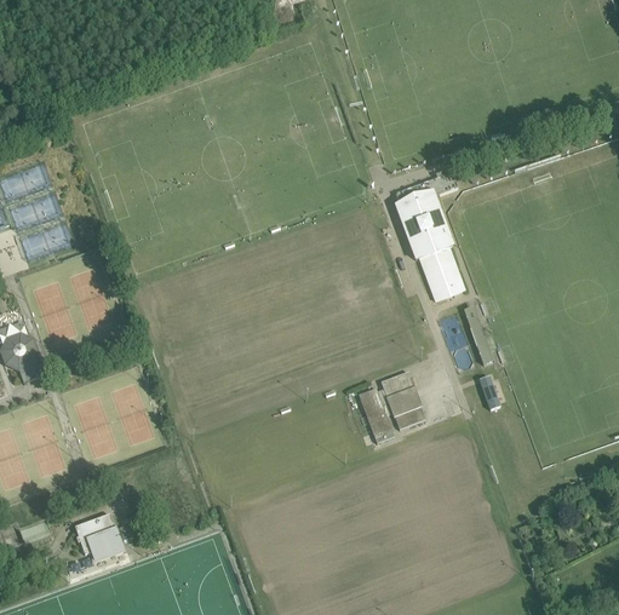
[(452,171),(395,193),(399,202),(395,203),(416,258),(419,257),(435,299),(464,288),(448,246),(452,245),(434,195),(457,187),(452,171)]
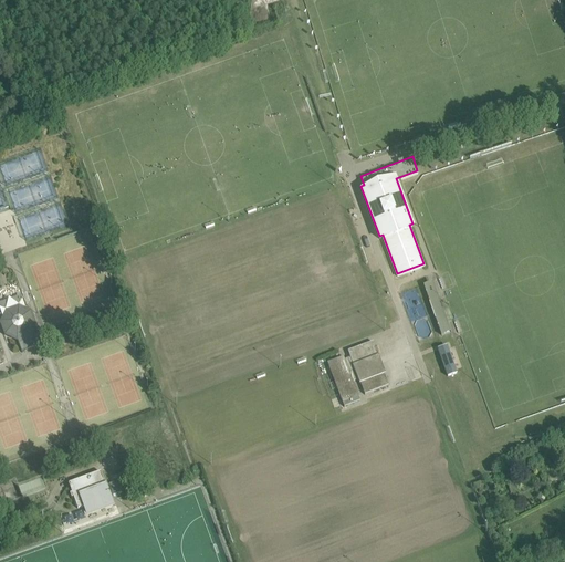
[(435,333),(445,330),(429,278),(419,281),(435,333)]
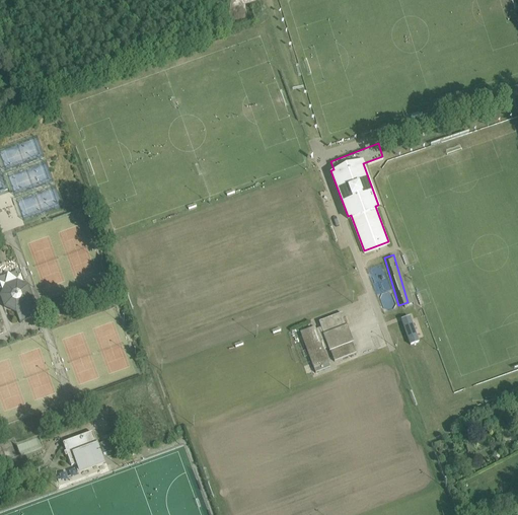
[(30,312),(34,311),(28,296),(30,294),(26,284),(16,279),(6,283),(1,292),(5,303),(15,307),(19,318),(20,317),(31,314),(30,312)]
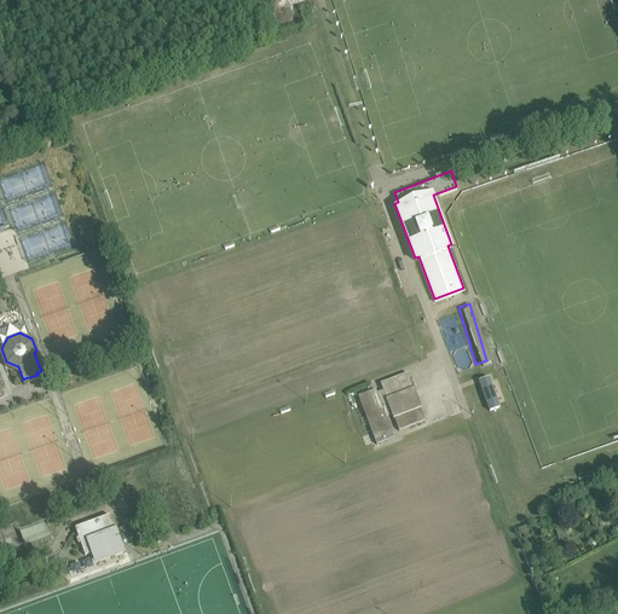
[(375,386),(357,393),(374,436),(392,429),(385,412),(391,410),(392,416),(393,415),(398,427),(423,417),(420,405),(421,405),(419,400),(406,370),(380,380),(382,387),(376,389),(375,386)]
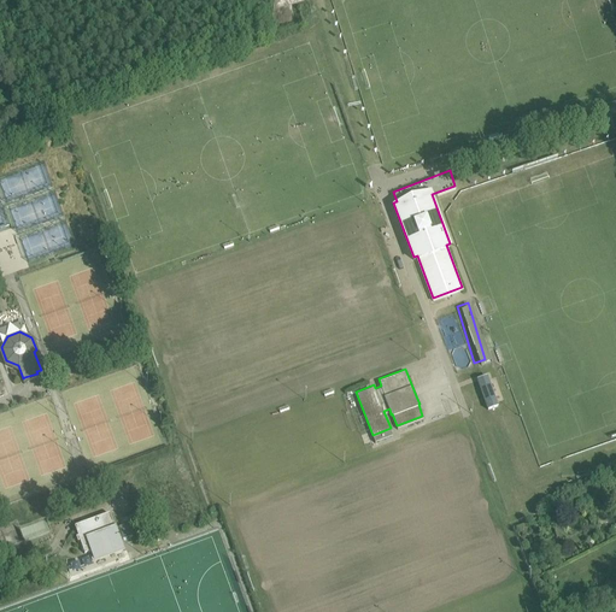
[(498,402),(486,372),(475,376),(487,406),(498,402)]
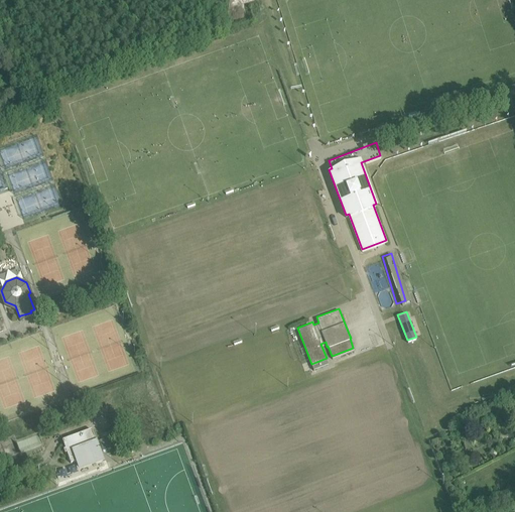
[(328,362),(327,358),(311,364),(313,368),(328,362)]
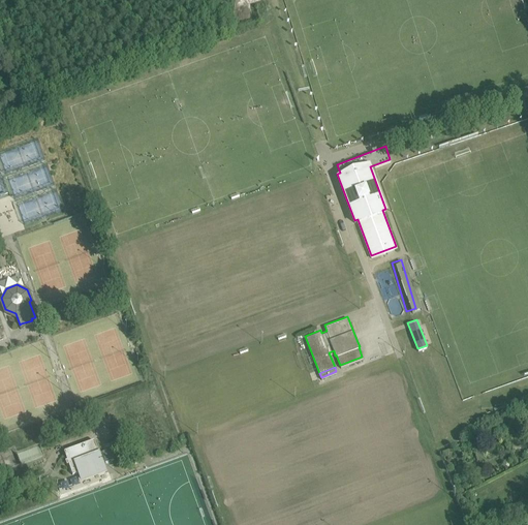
[(94,436),(63,449),(71,471),(78,469),(82,479),(106,469),(94,436)]
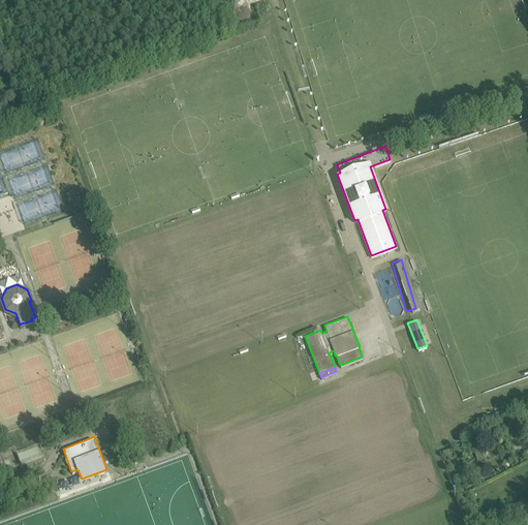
[(16,450),(12,443),(0,449),(0,469),(43,453),(39,440),(16,450)]
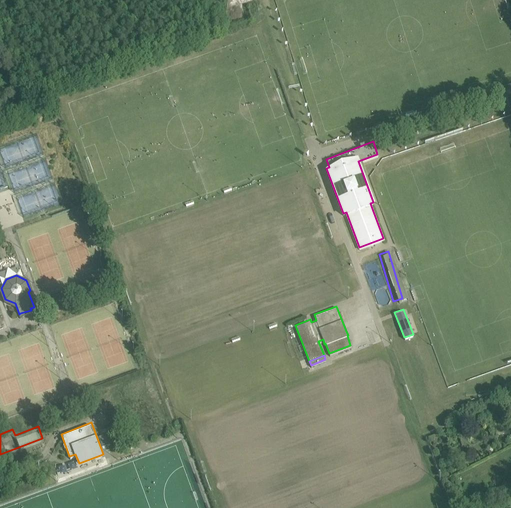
[(106,432),(98,435),(101,444),(109,442),(106,432)]
